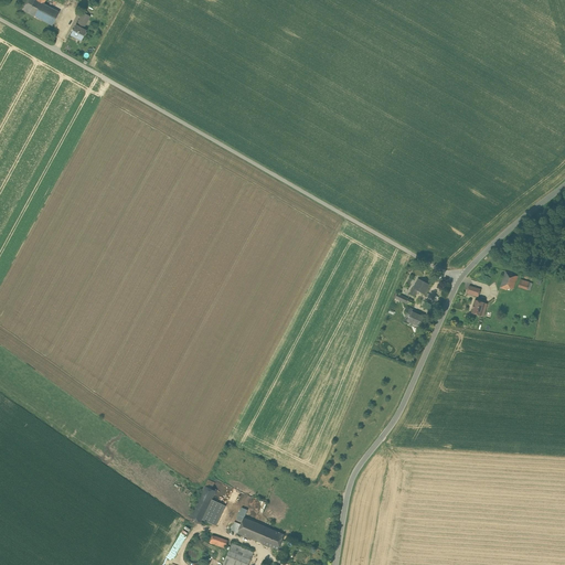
[(36,0),(27,0),(22,10),(34,17),(42,2),(36,0)]
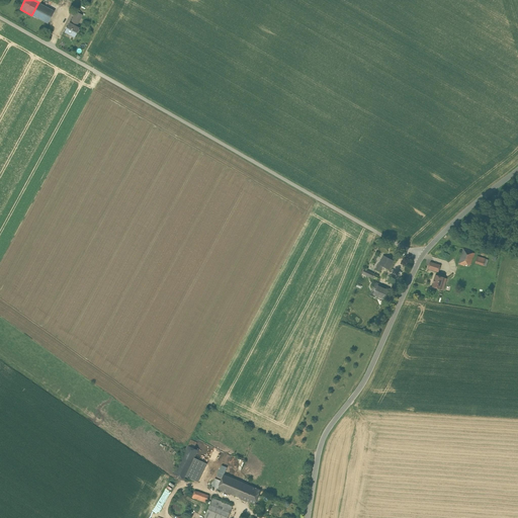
[(40,3),(38,2),(31,15),(48,23),(55,11),(40,3)]
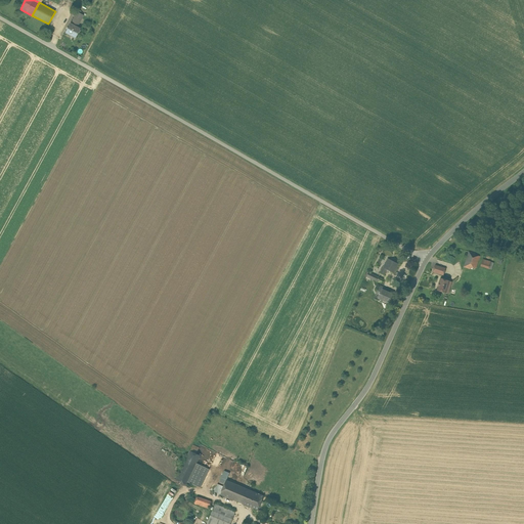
[(77,12),(72,22),(78,25),(84,15),(77,12)]
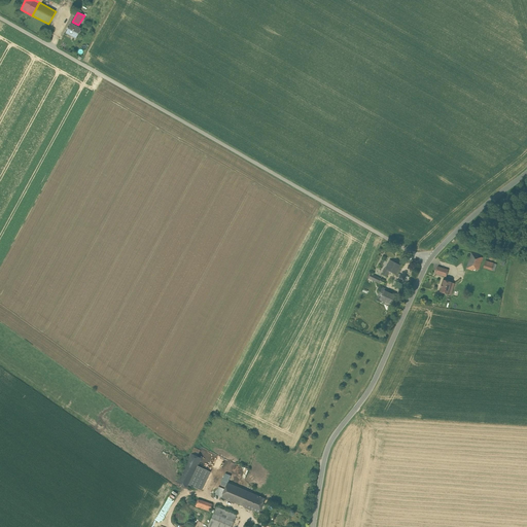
[(71,24),(70,24),(66,33),(75,38),(80,29),(77,28),(71,24)]
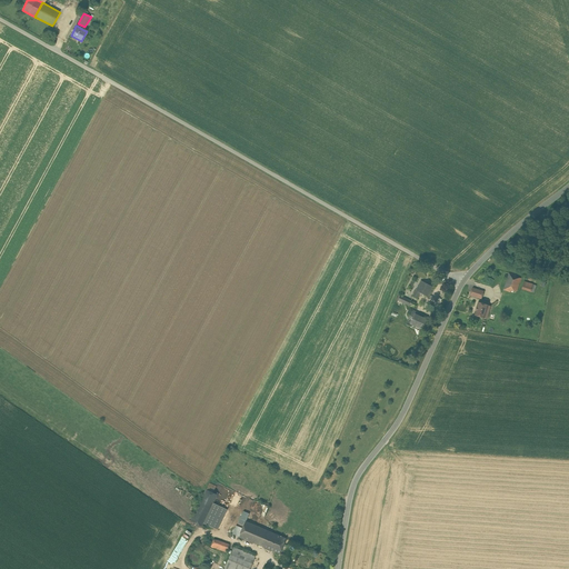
[(517,276),(509,273),(503,290),(511,292),(512,289),(517,291),(520,282),(521,279),(516,277),(517,276)]
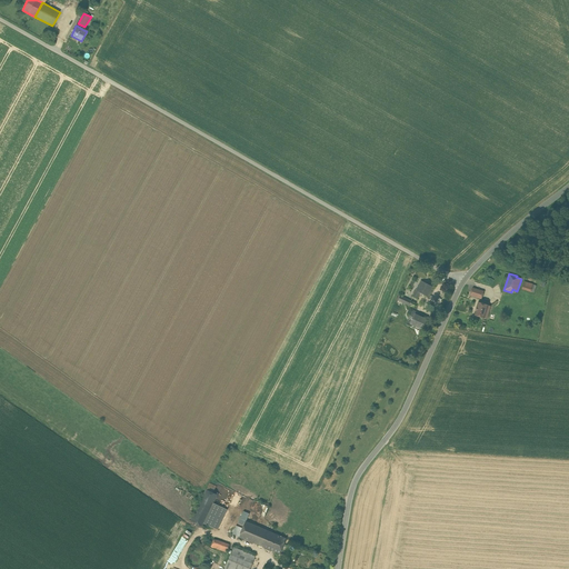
[(416,290),(420,292),(428,297),(432,287),(420,280),(416,290)]
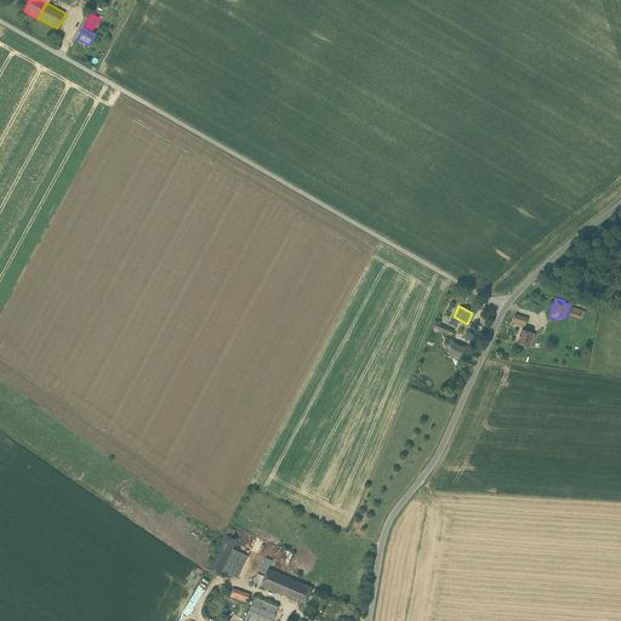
[(582,309),(573,307),(570,315),(579,318),(582,309)]
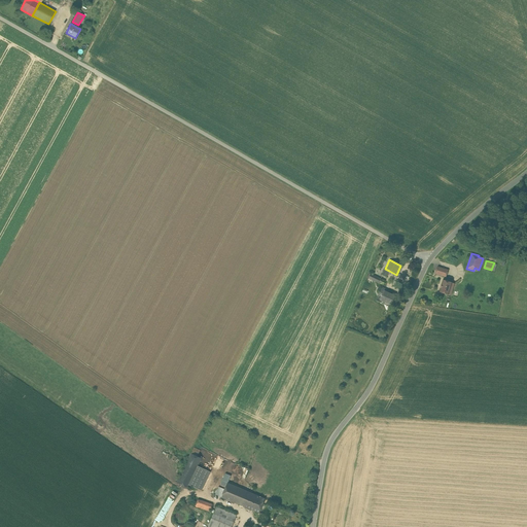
[(448,270),(437,267),(435,274),(446,277),(448,270)]
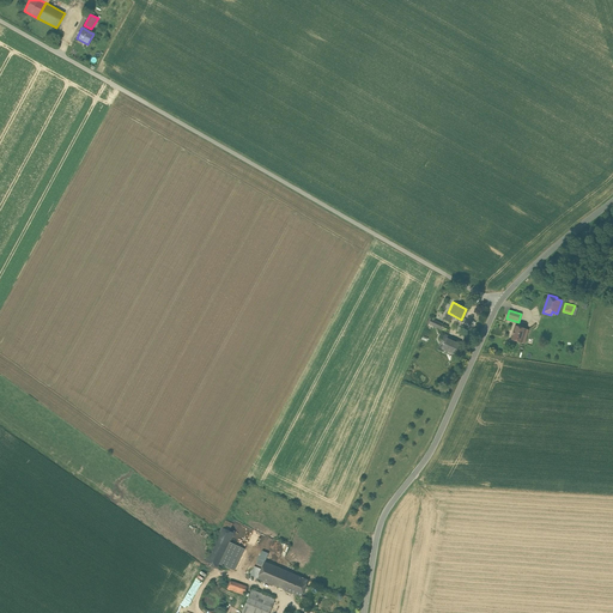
[(448,327),(431,319),(429,323),(447,331),(448,327)]
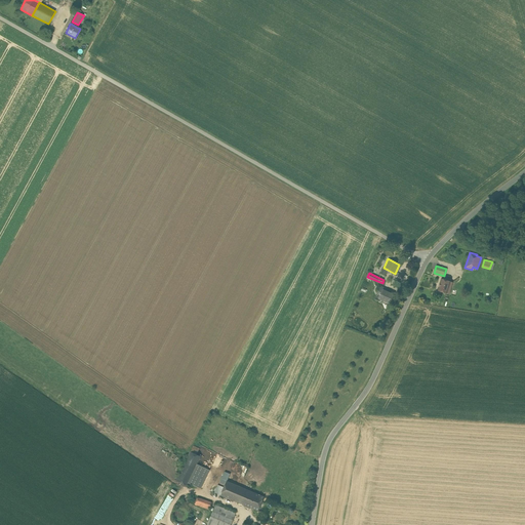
[(450,281),(441,279),(438,290),(447,293),(450,281)]
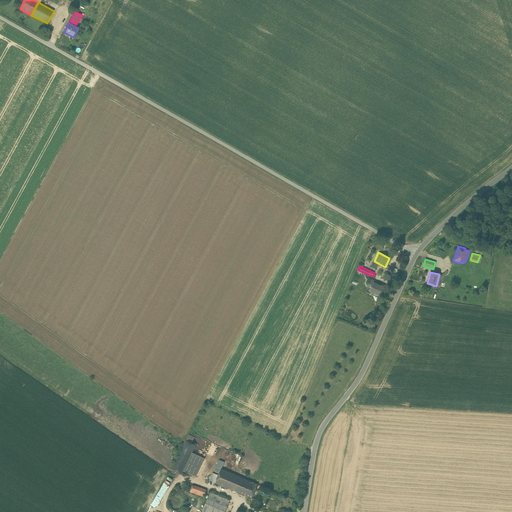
[(384,288),(373,283),(371,288),(369,291),(378,295),(380,296),(384,288)]
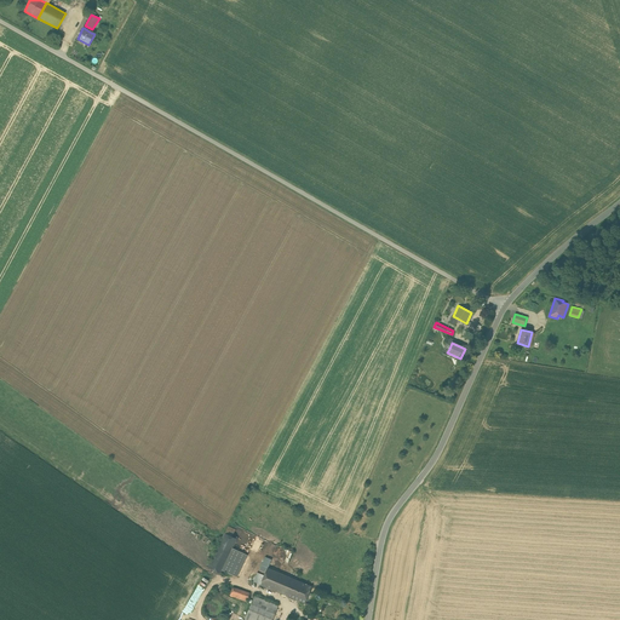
[(449,349),(446,346),(443,352),(457,359),(458,357),(447,352),(449,349)]
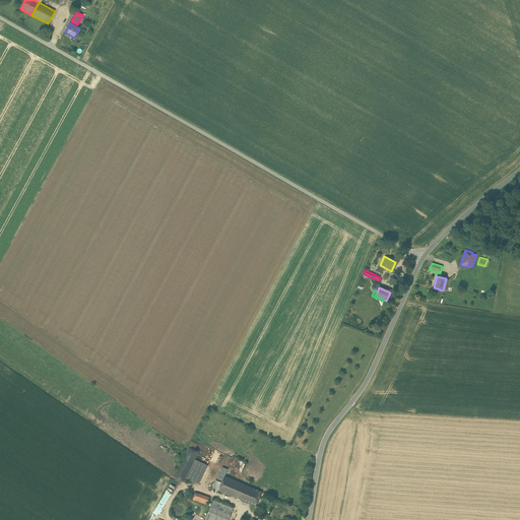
[(192,441),(189,447),(196,450),(199,444),(192,441)]
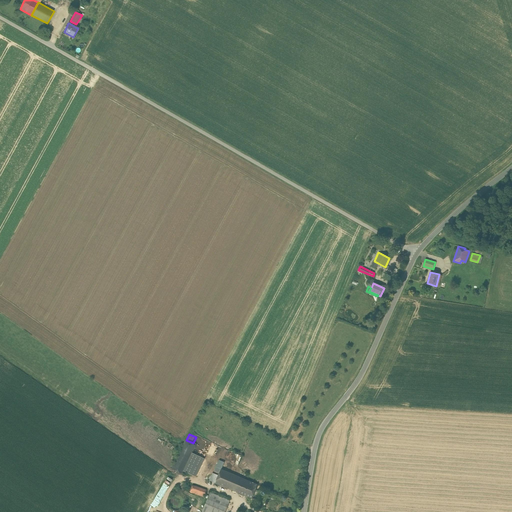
[(184,471),(192,453),(196,445),(193,443),(186,440),(172,469),(183,473),(184,471)]
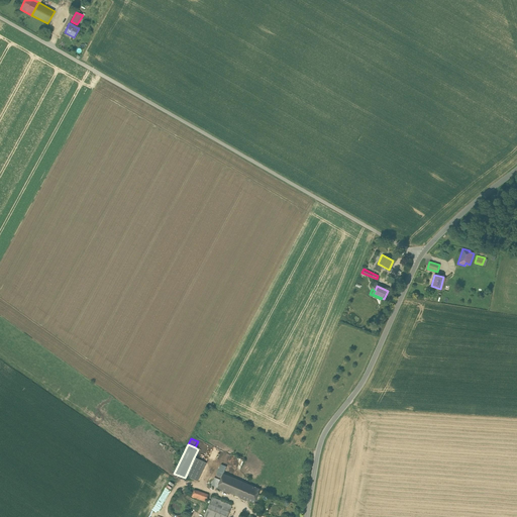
[(194,457),(186,476),(198,482),(206,462),(194,457)]
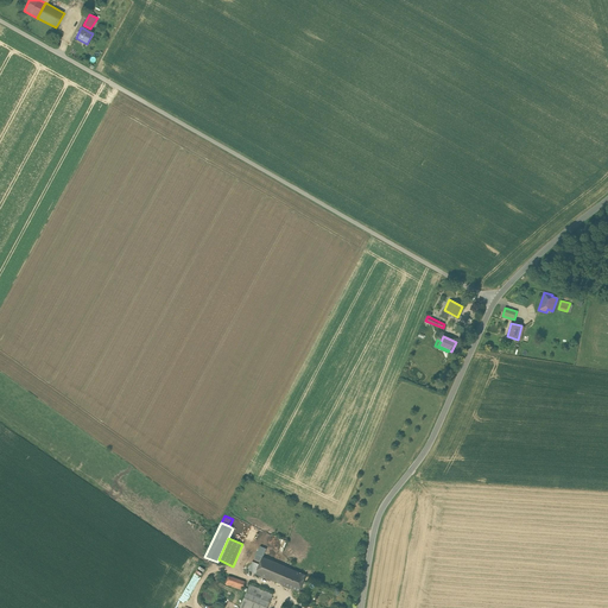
[(255,559),(261,562),(263,557),(266,549),(260,546),(255,559)]
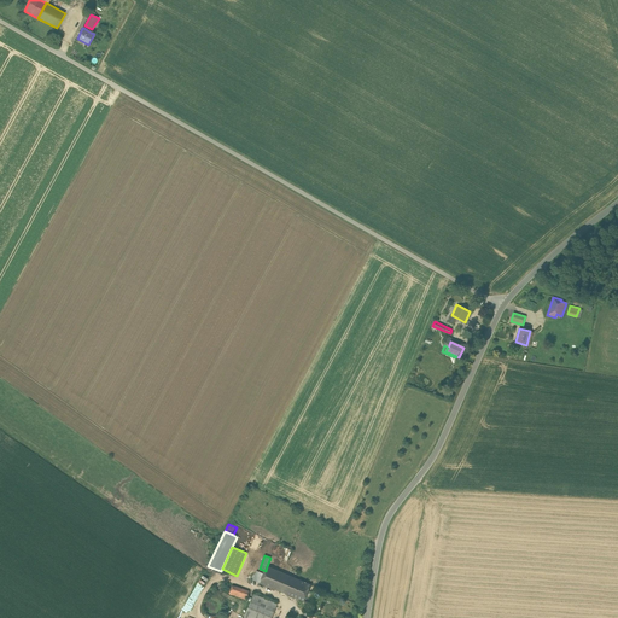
[(170,569),(184,576),(188,566),(175,559),(170,569)]
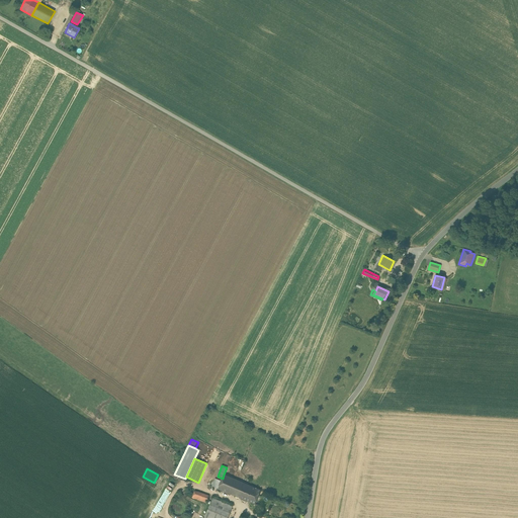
[(224,475),(223,479),(221,481),(218,489),(242,499),(248,485),(224,475)]
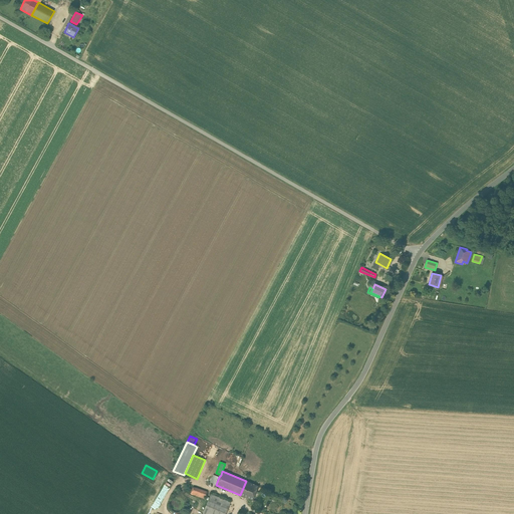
[(211,482),(216,485),(219,477),(214,475),(211,482)]
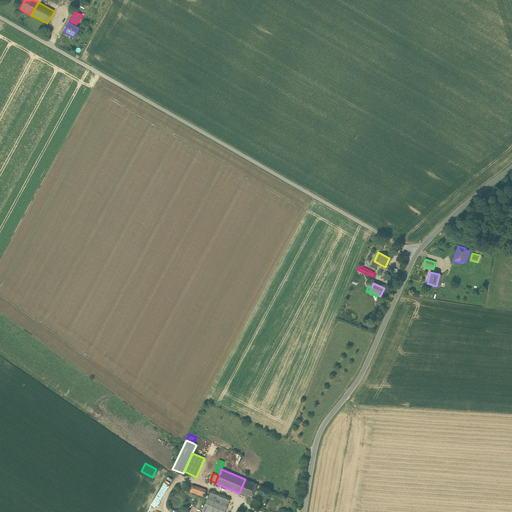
[(258,484),(245,479),(239,493),(252,498),(258,484)]
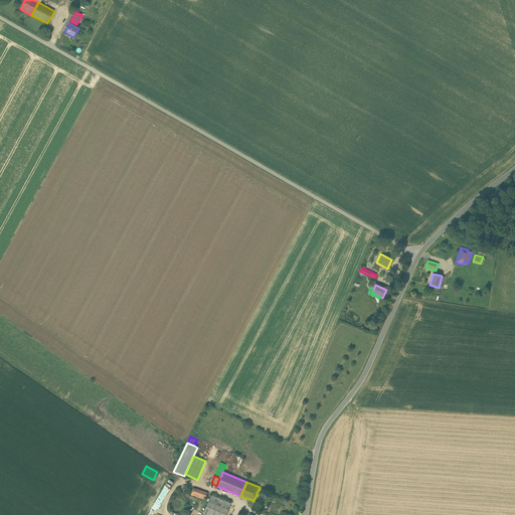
[(207,493),(193,488),(191,495),(205,500),(207,493)]
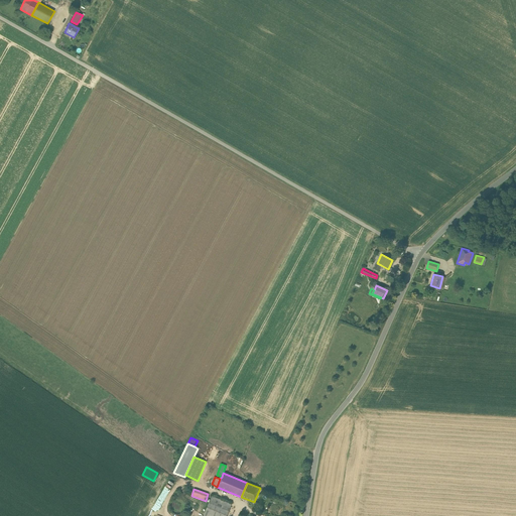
[(227,515),(232,504),(213,496),(204,515),(227,515)]
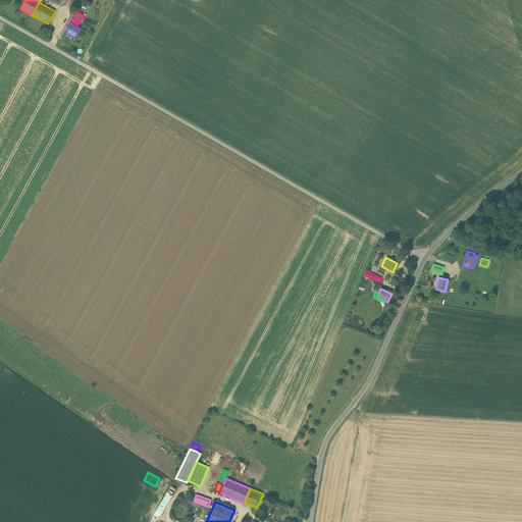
[(172,514),(173,517),(176,519),(179,520),(183,520),(186,517),(188,514),(188,511),(187,508),(184,506),(180,505),(176,505),(173,507),(172,510),(172,514)]
